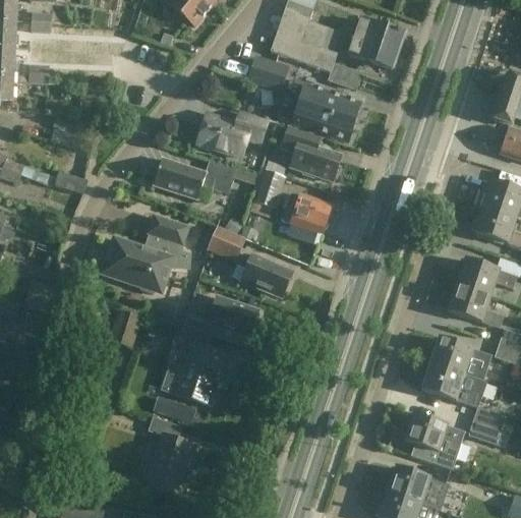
[(0,0),(0,19),(15,20),(16,5),(20,5),(20,0),(0,0)]
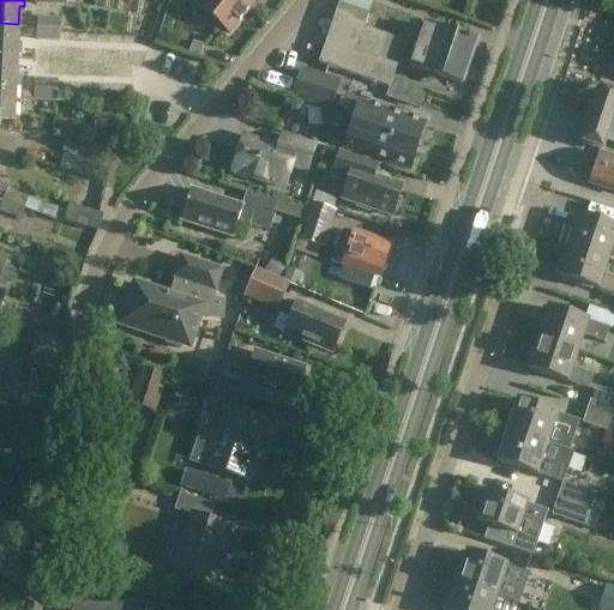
[(199,0),(197,2),(229,30),(248,8),(238,0),(199,0)]
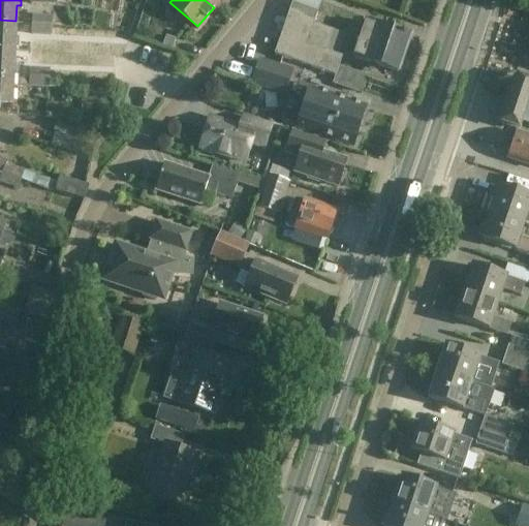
[(317,10),(316,16),(330,21),(336,4),(324,0),(321,0),(317,10)]
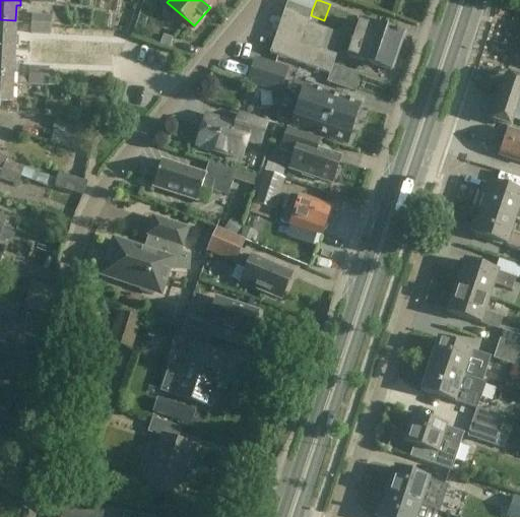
[(329,72),(332,63),(335,54),(331,53),(320,49),(326,28),(308,22),(311,15),(312,10),(286,1),(269,52),(329,72)]
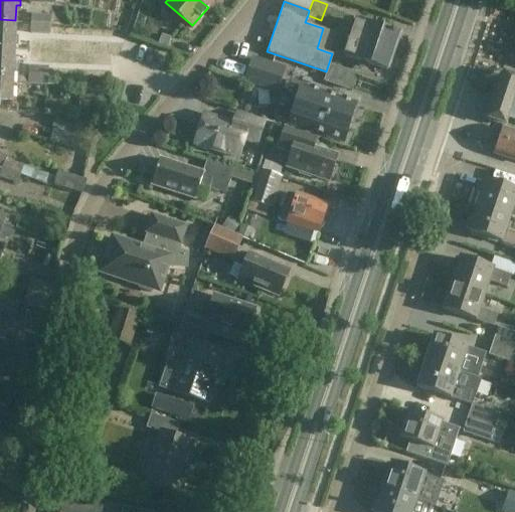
[(31,11),(31,21),(50,22),(51,12),(31,11)]
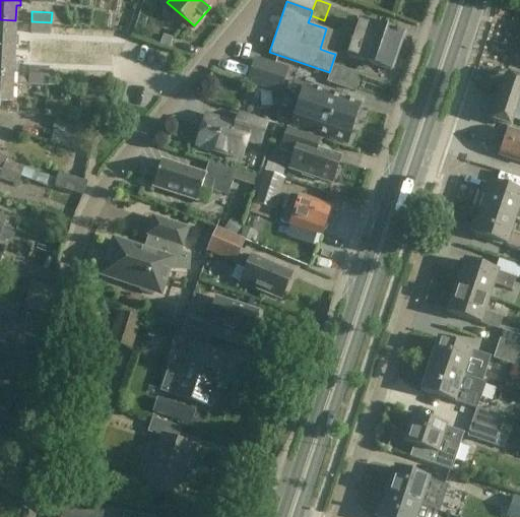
[(0,19),(0,45),(14,46),(14,44),(18,44),(18,35),(15,35),(15,20),(0,19)]
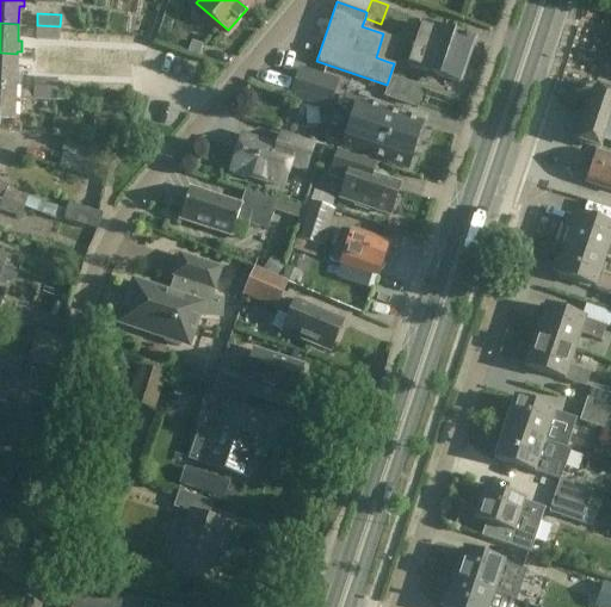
[(60,26),(37,25),(36,36),(60,37),(60,26)]
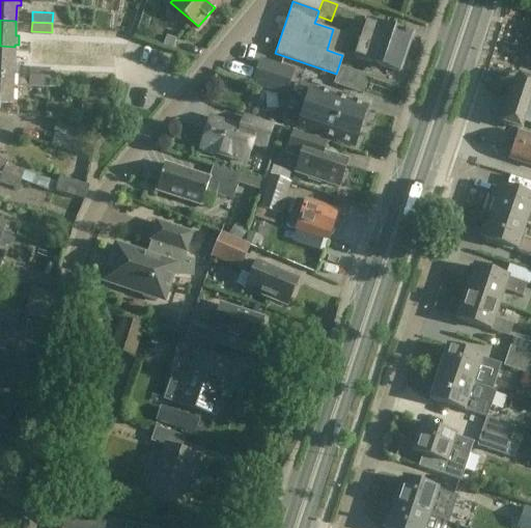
[(367,22),(356,58),(400,73),(413,36),(367,22)]
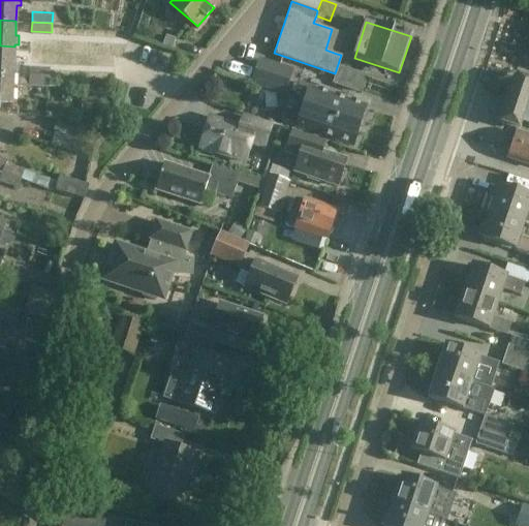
[(175,37),(166,35),(163,43),(173,45),(175,37)]
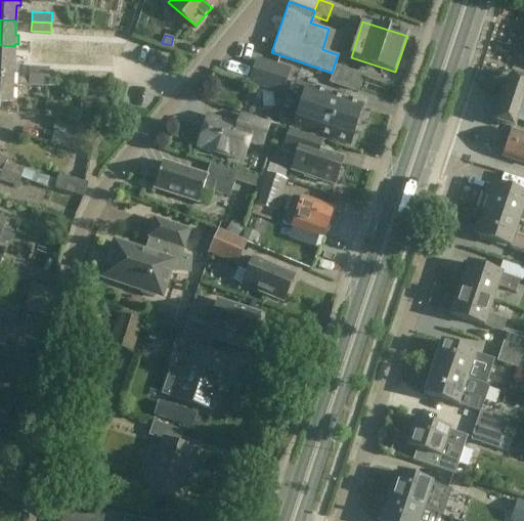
[(0,45),(0,73),(13,74),(14,46),(0,45)]
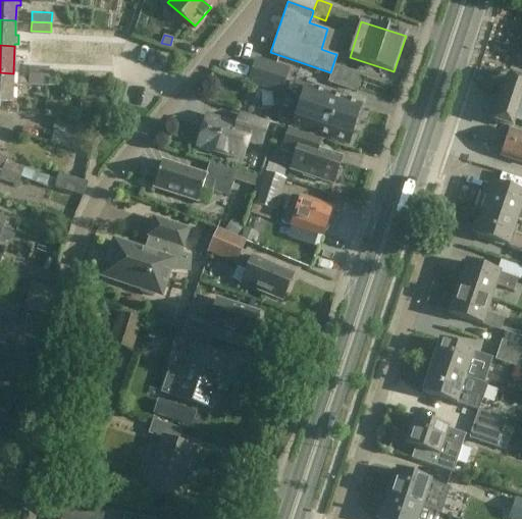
[(256,56),(248,83),(280,94),(290,67),(256,56)]
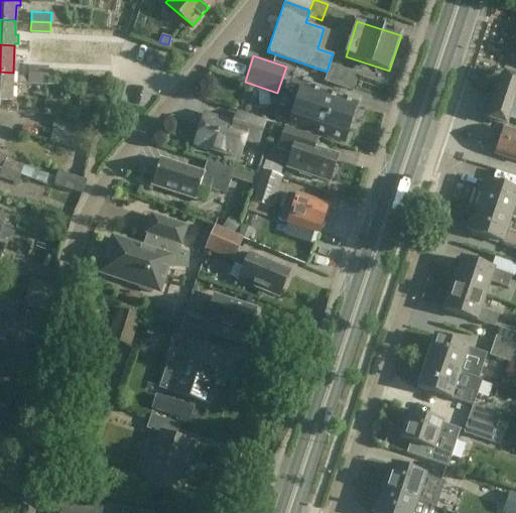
[(27,74),(48,75),(48,66),(28,65),(27,74)]
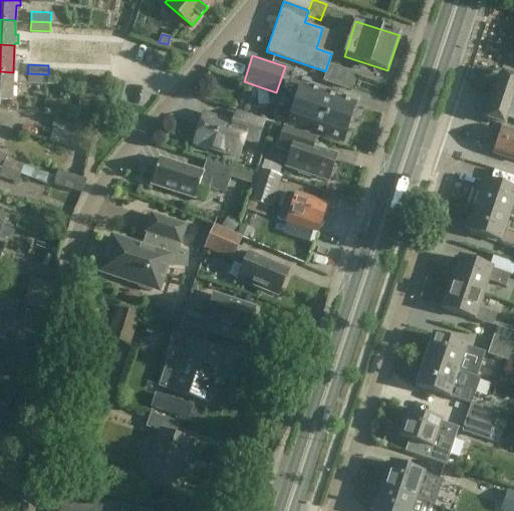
[(13,72),(0,71),(0,98),(11,99),(12,81),(47,82),(48,74),(27,73),(13,72)]
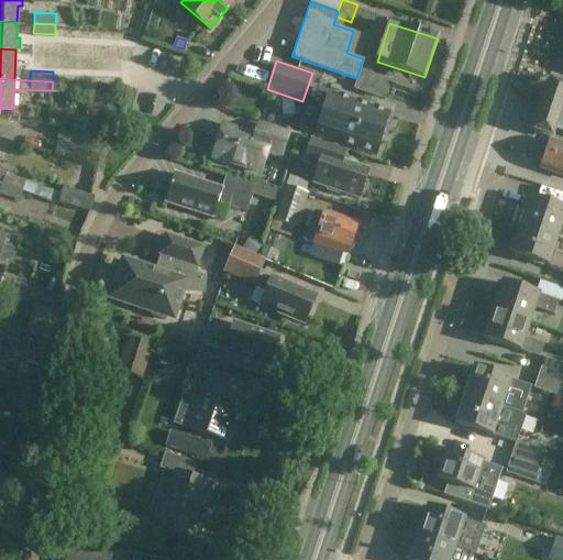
[(562,81),(550,78),(532,129),(552,136),(554,128),(562,130),(562,81)]
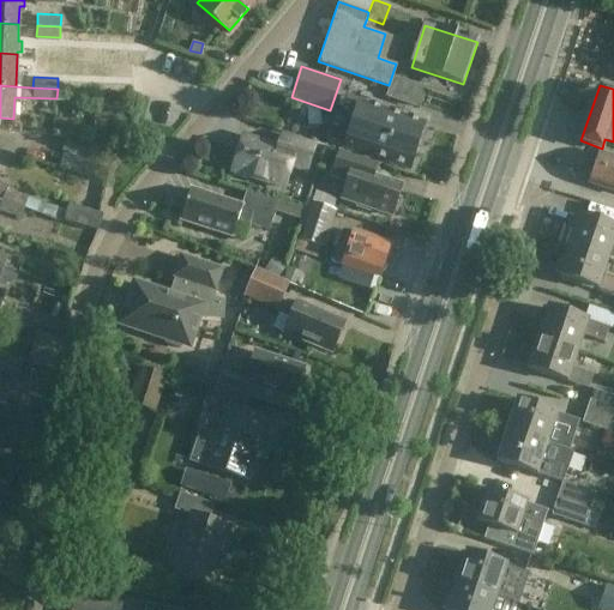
[(343,98),(329,140),(411,168),(421,138),(425,139),(428,128),(425,127),(426,122),(384,108),(383,112),(343,98)]
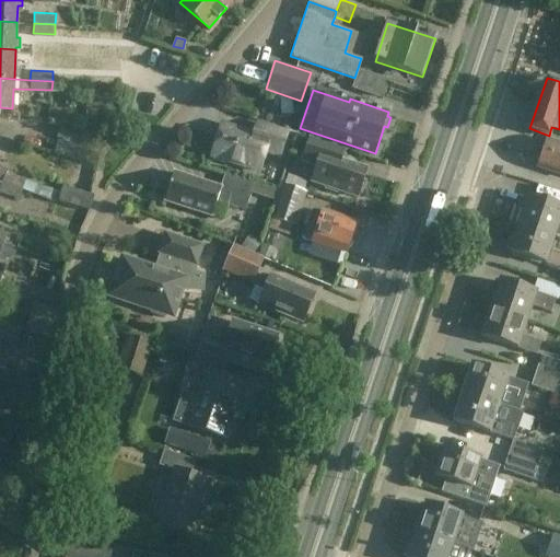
[(58,137),(78,143),(96,149),(98,149),(102,134),(83,129),(83,126),(60,120),(57,137),(58,137)]
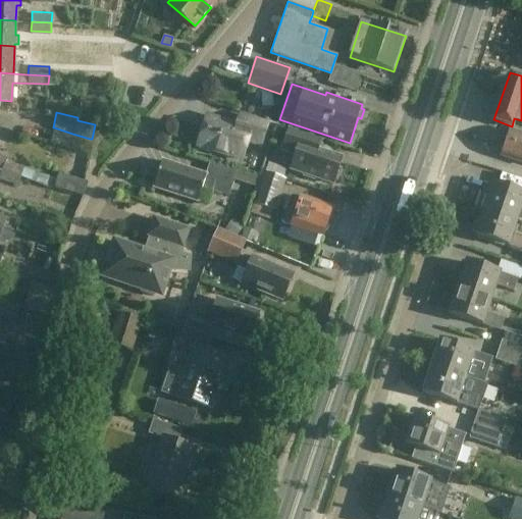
[(208,115),(198,144),(243,158),(248,141),(261,145),(269,121),(242,113),(238,124),(208,115)]
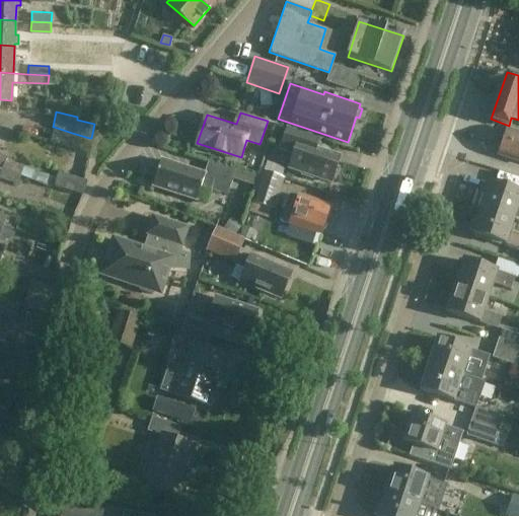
[(288,126),(281,148),(294,152),(290,165),(302,170),(301,173),(313,177),(315,174),(332,180),(341,156),(316,148),(320,137),(288,126)]
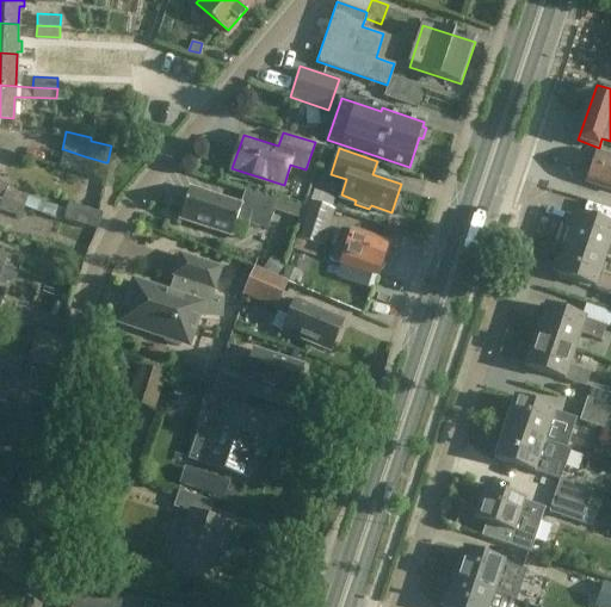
[(85,156),(63,149),(60,165),(80,171),(85,156)]
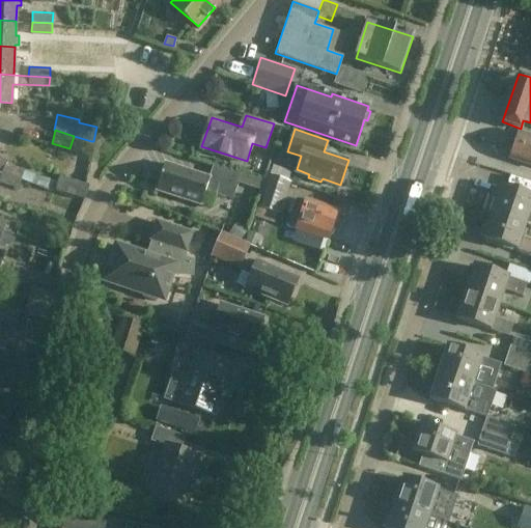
[(530,134),(518,131),(509,157),(530,163),(530,134)]
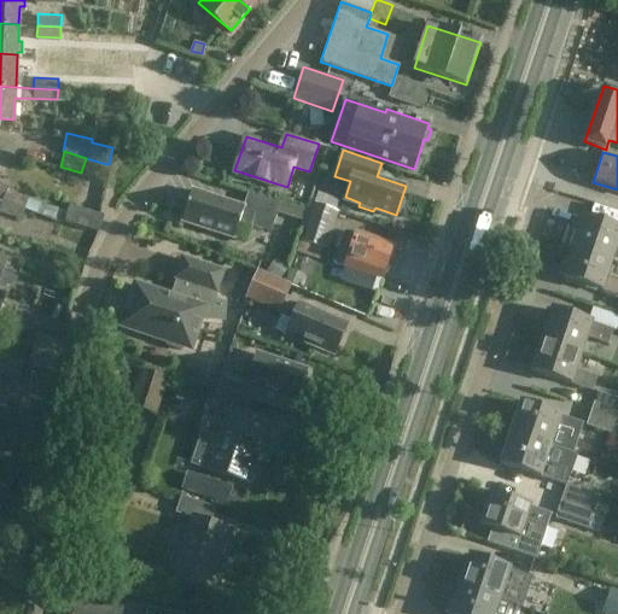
[(106,164),(86,158),(81,173),(103,179),(106,164)]
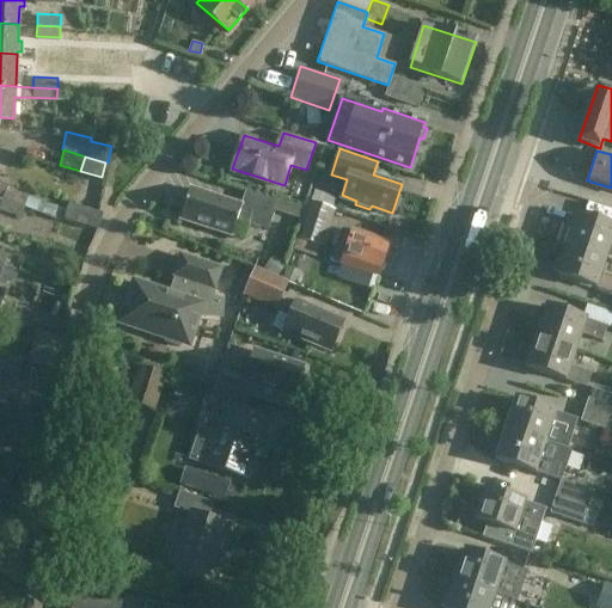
[(0,195),(2,197),(25,204),(28,196),(7,188),(8,185),(0,182),(0,195)]
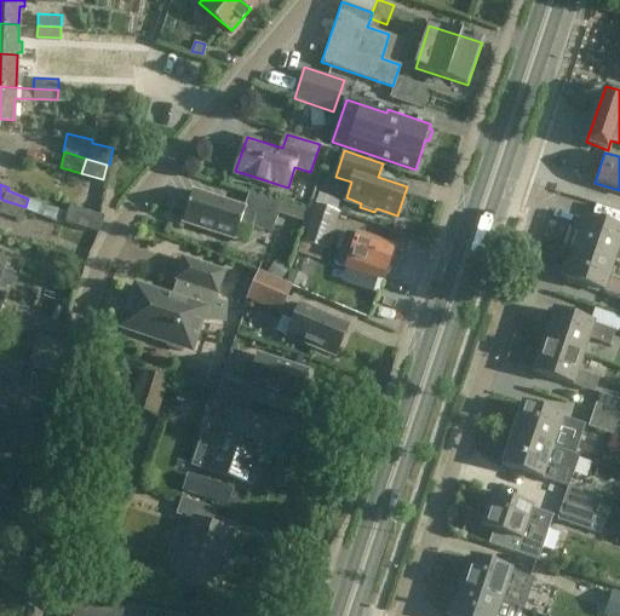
[(240,222),(251,225),(256,212),(275,219),(277,212),(281,202),(248,191),(244,206),(193,189),(182,220),(234,239),(240,222)]
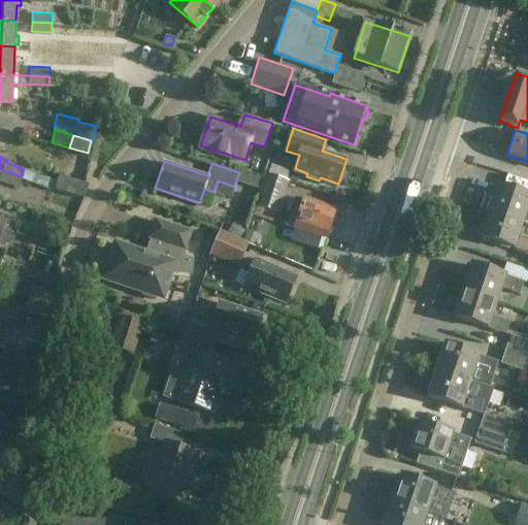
[(527,181),(527,166),(515,162),(510,175),(527,181)]
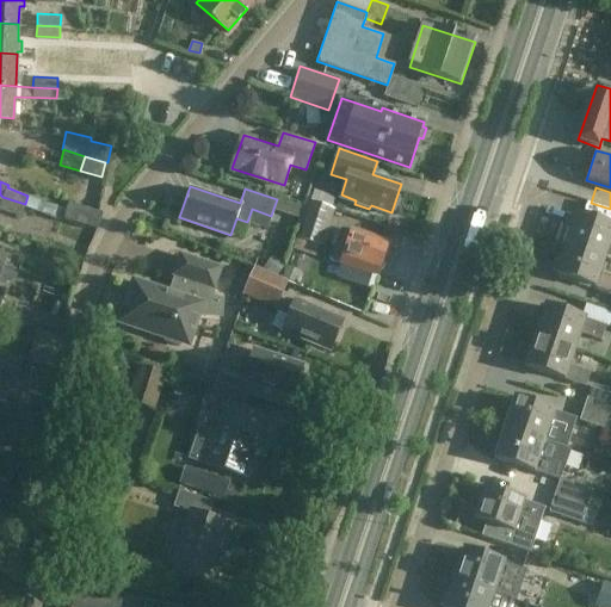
[(67,208),(28,196),(25,204),(63,217),(82,224),(97,229),(102,211),(69,200),(67,208)]
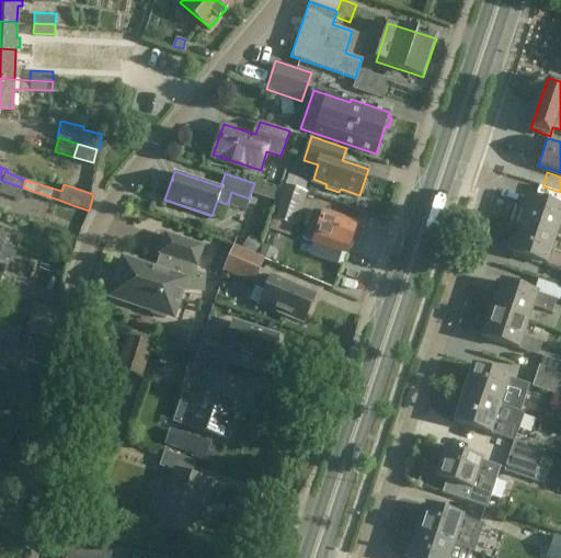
[(2,181),(0,189),(0,190),(20,197),(23,188),(2,181)]
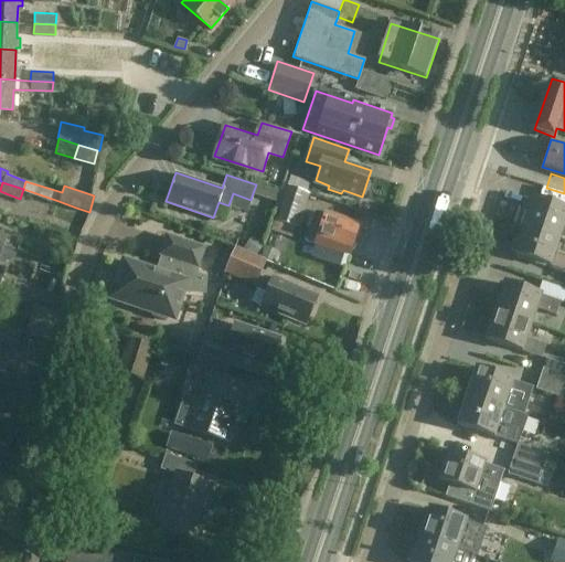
[(308,193),(306,192),(287,186),(284,184),(280,192),(278,201),(273,218),(269,228),(292,235),(296,225),(298,225),(308,193)]
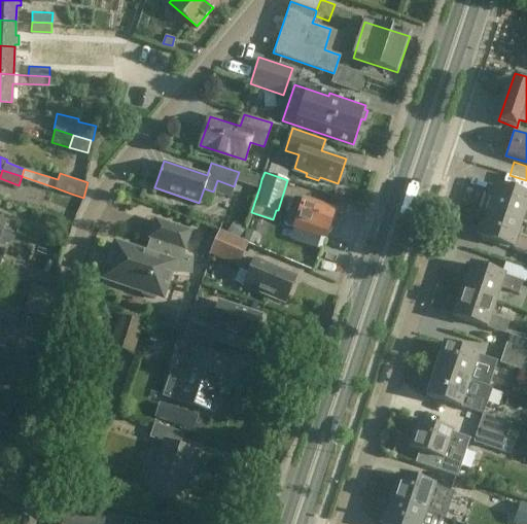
[(292,187),(327,198),(330,184),(296,174),(292,187)]
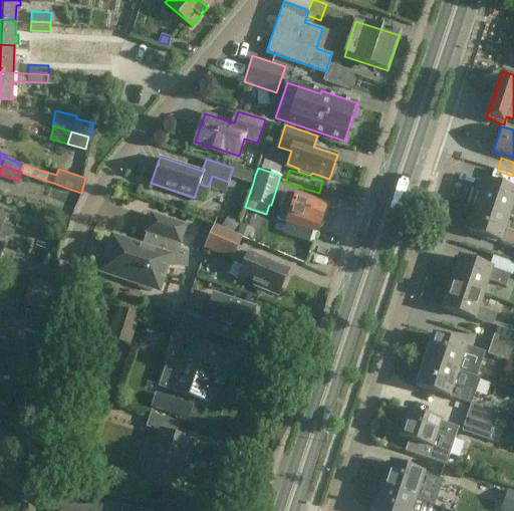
[(477,202),(510,214),(513,202),(513,187),(485,178),(485,179),(482,178),(480,187),(482,187),(477,202)]
